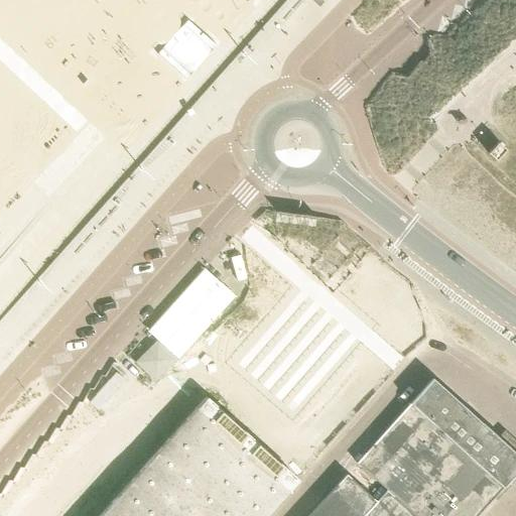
[(446,67),(430,54),(424,62),(420,61),(408,79),(402,86),(423,100),(446,67)]
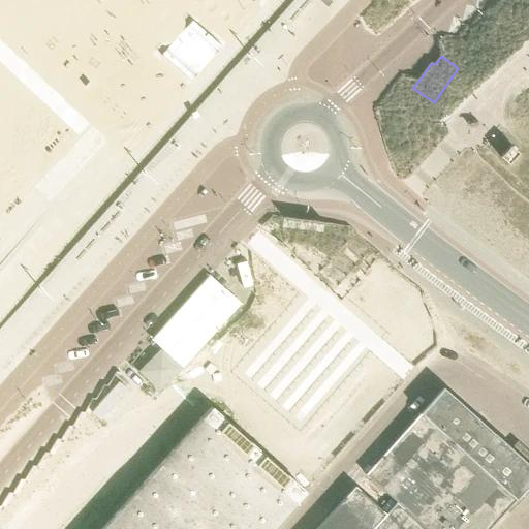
[(508,165),(519,154),(510,147),(500,158),(508,165)]
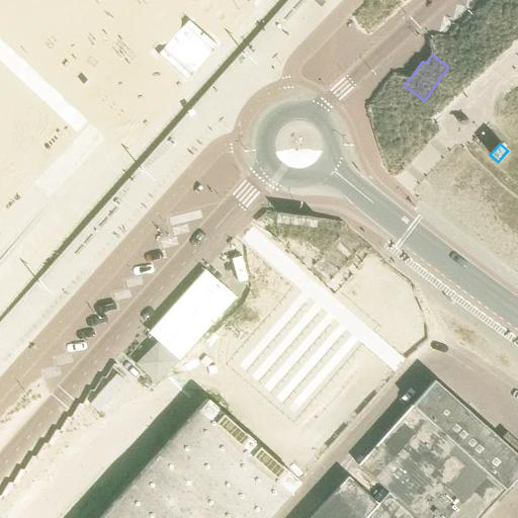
[(205,271),(150,333),(179,360),(235,298),(205,271)]
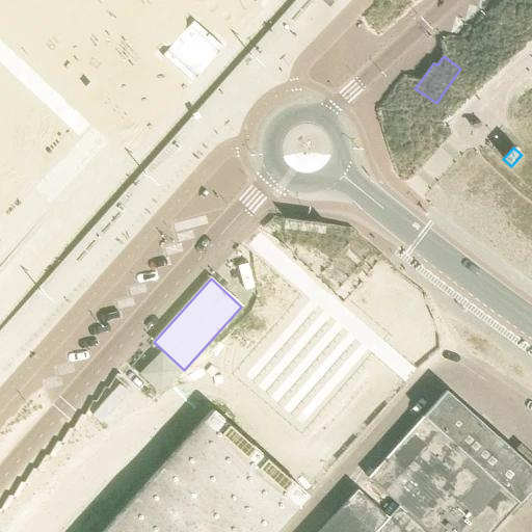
[(399,507),(427,531),(491,531),(531,487),(531,470),(446,392),(368,478),(399,507)]
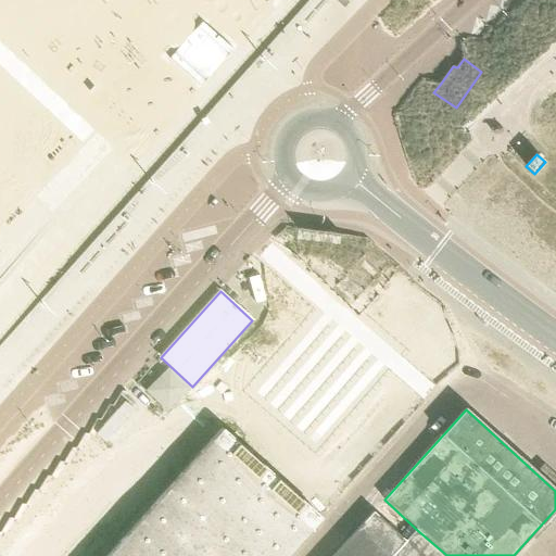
[(289,555),(323,519),(222,429),(105,555),(289,555)]
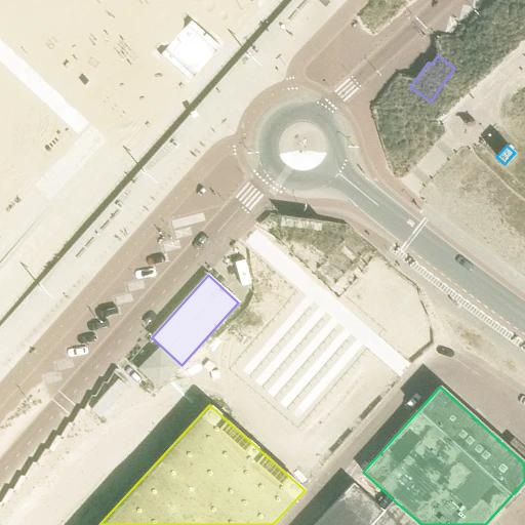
[(314,524),(421,524),(394,500),(384,512),(353,483),(314,524)]
